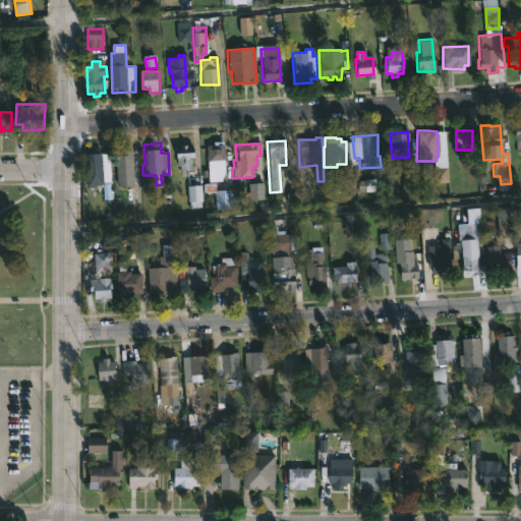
[(186,145),(186,148),(191,148),(191,157),(189,157),(190,170),(178,170),(178,165),(175,166),(175,148),(180,148),(180,145),(186,145)]
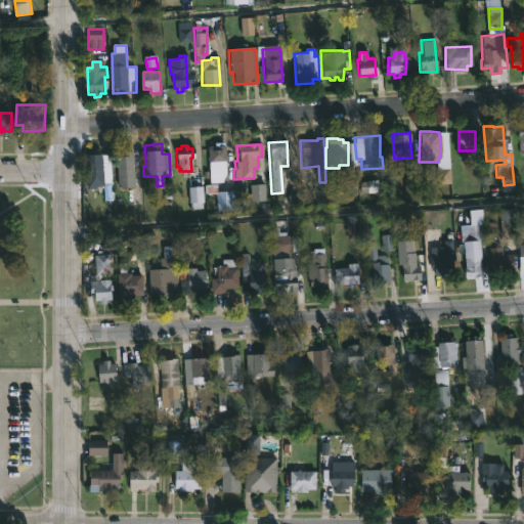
[(211,165),(227,165),(227,148),(211,148),(211,165)]
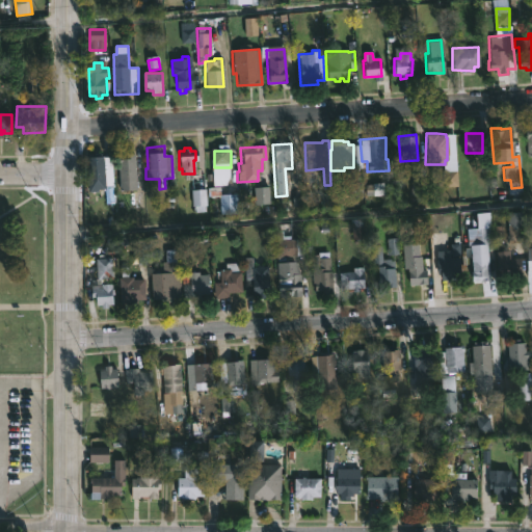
[(132,153),(133,154),(139,154),(141,185),(135,186),(135,189),(118,190),(117,164),(115,164),(114,155),(132,153)]
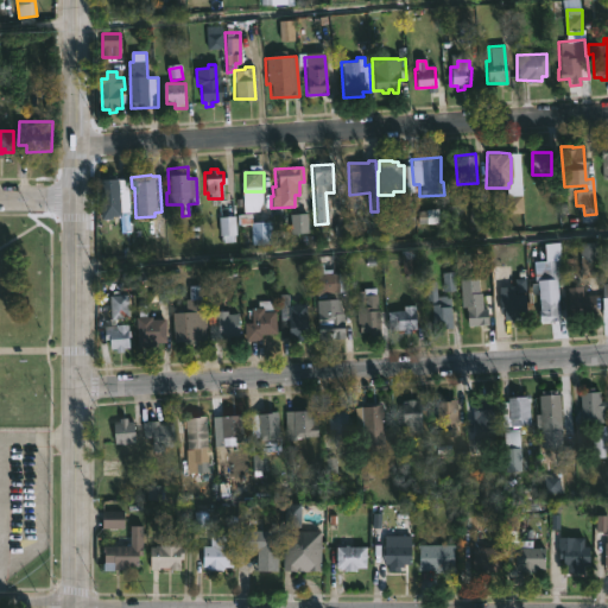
[(116,178),(118,214),(127,214),(127,225),(119,226),(119,217),(97,217),(96,179),(116,178)]
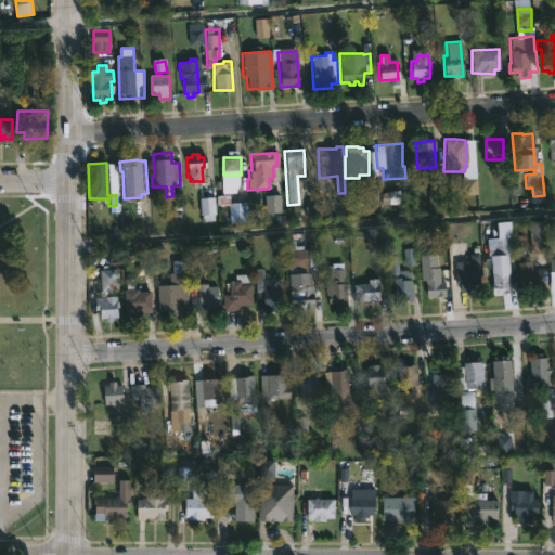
[(544,250),(530,250),(528,222),(542,221),(544,250)]
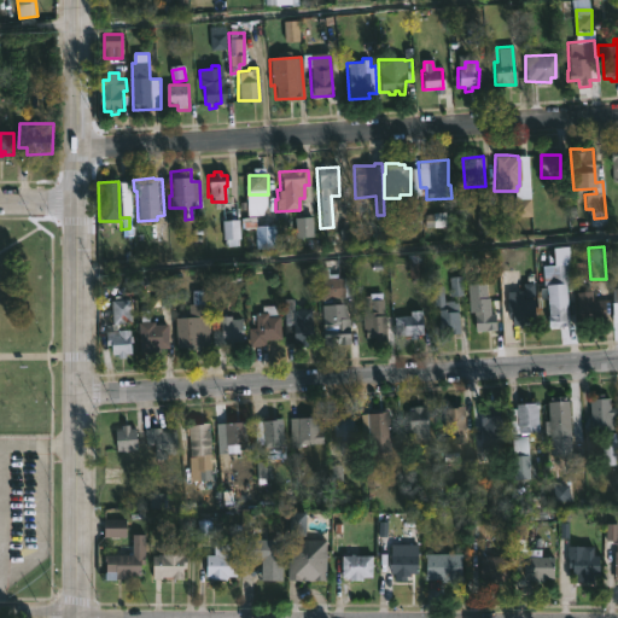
[(441,286),(443,303),(443,301),(453,301),(453,303),(456,303),(458,334),(437,333),(437,305),(432,305),(431,286),(441,286)]
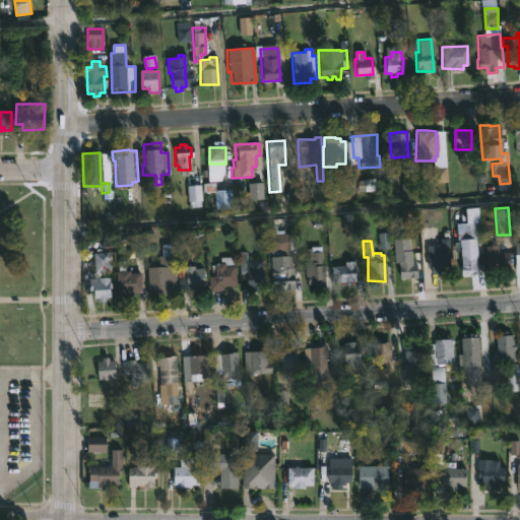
[(159,294),(147,294),(146,267),(158,267),(158,255),(160,255),(159,246),(174,245),(175,293),(159,294)]
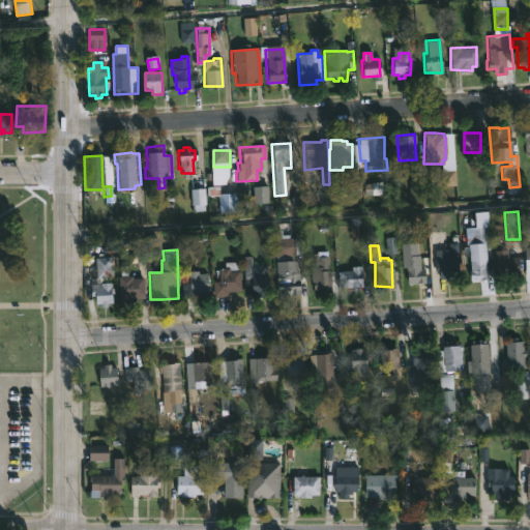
[(418,249),(419,269),(423,269),(424,283),(407,284),(406,267),(402,268),(402,256),(403,256),(403,251),(418,249)]
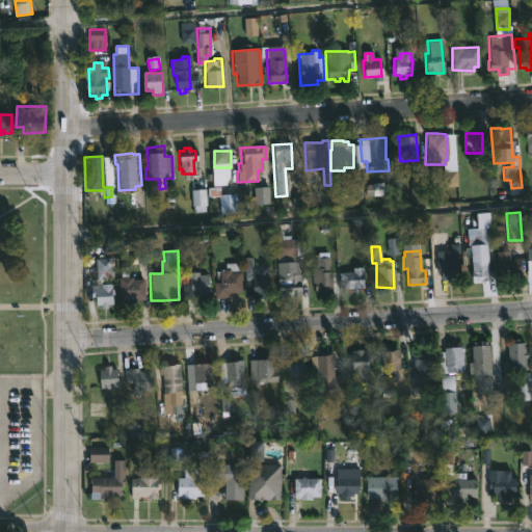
[(443,251),(444,258),(459,257),(461,277),(452,278),(452,282),(440,281),(440,273),(436,274),(435,251),(443,251)]
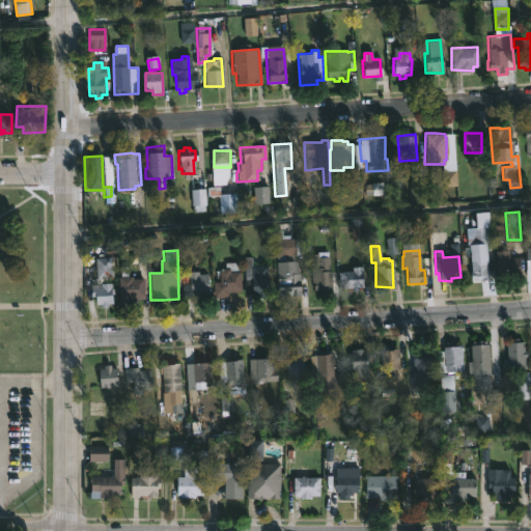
[(507,251),(508,257),(518,257),(519,273),(495,274),(495,251),(507,251)]
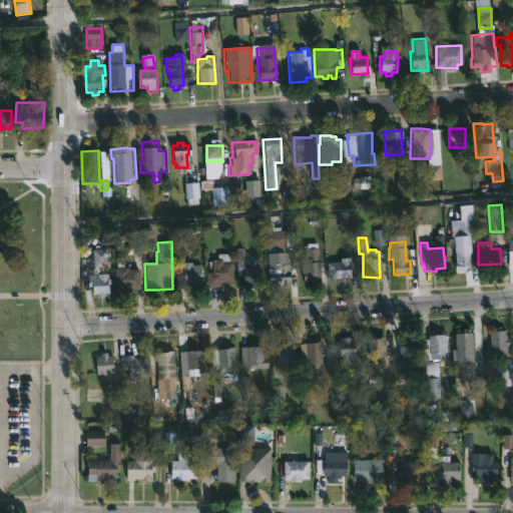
[(106,244),(106,249),(109,249),(109,270),(94,270),(94,249),(101,249),(101,244),(106,244)]
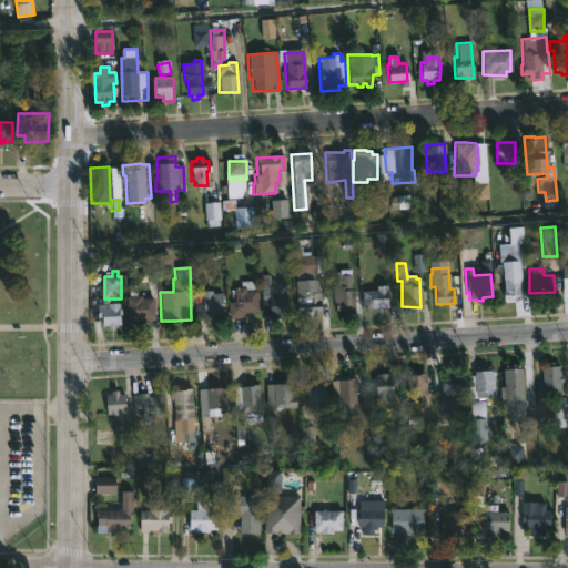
[(515,271),(516,280),(521,280),(523,300),(503,301),(503,271),(515,271)]
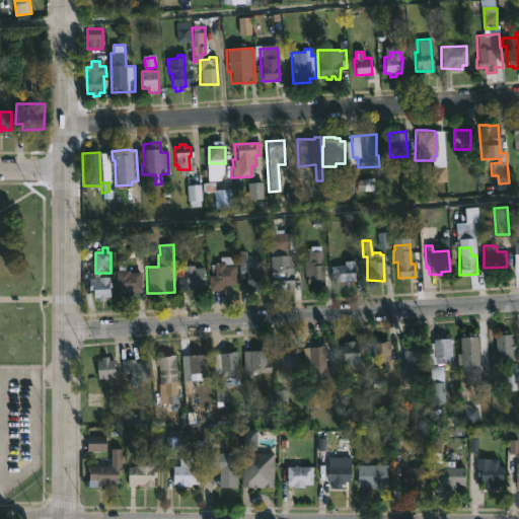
[(246,250),(246,260),(261,260),(262,287),(257,287),(257,290),(250,291),(250,288),(239,288),(237,250),(246,250)]
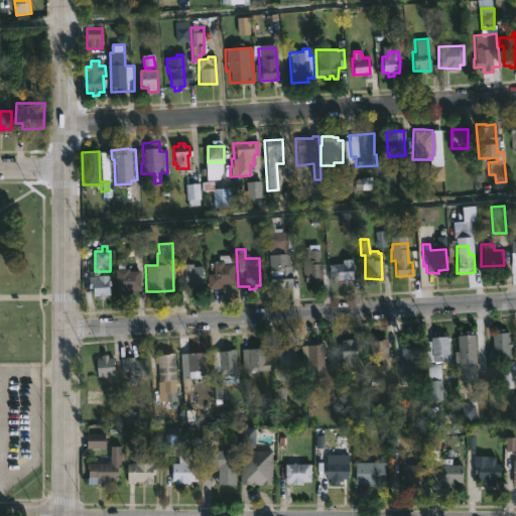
[(231,254),(234,283),(221,284),(221,289),(211,290),(211,287),(207,287),(206,274),(213,274),(212,261),(218,261),(218,255),(231,254)]
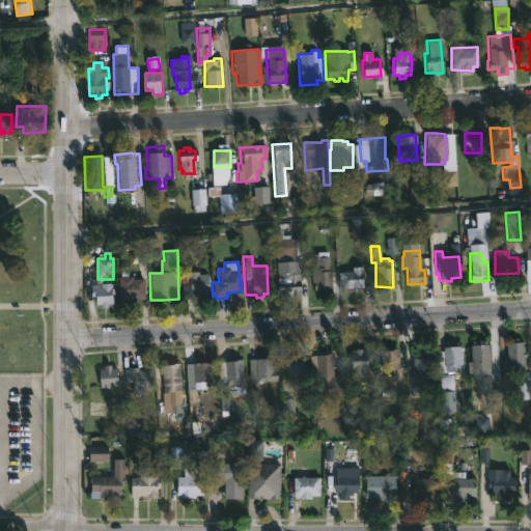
[(127,267),(127,277),(131,277),(131,279),(143,279),(143,302),(118,303),(117,277),(119,277),(119,267),(127,267)]
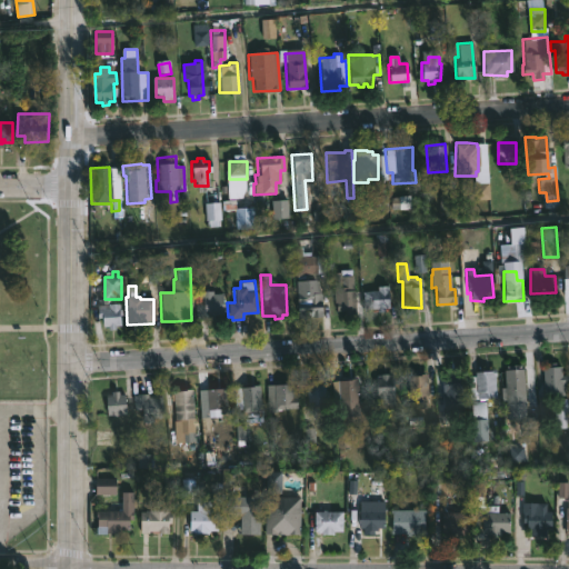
[(382,308),(383,312),(377,312),(377,309),(362,309),(361,291),(376,290),(376,286),(387,286),(388,308),(382,308)]
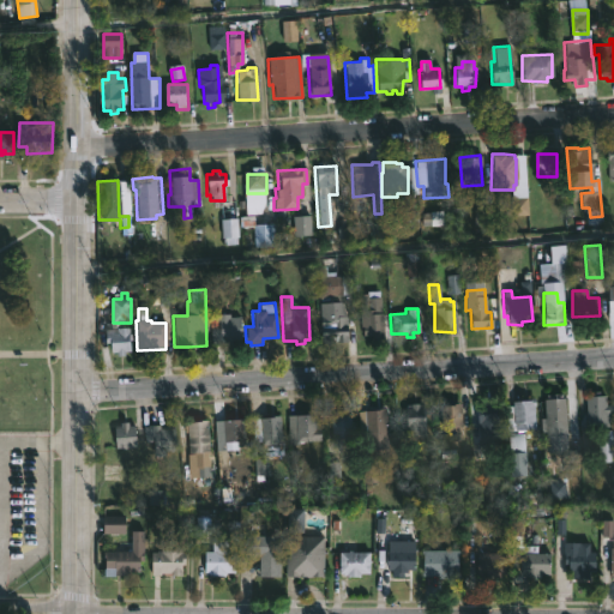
[(341,311),(341,315),(345,315),(345,337),(339,337),(339,341),(331,341),(331,337),(325,337),(325,326),(319,326),(319,315),(327,315),(327,311),(341,311)]
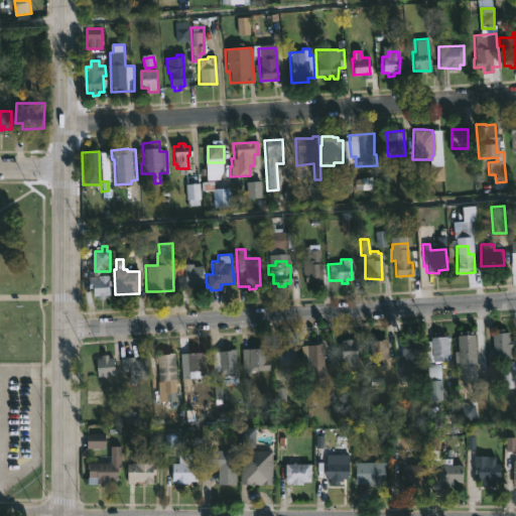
[(315,261),(315,263),(320,263),(320,282),(304,282),(304,261),(315,261)]
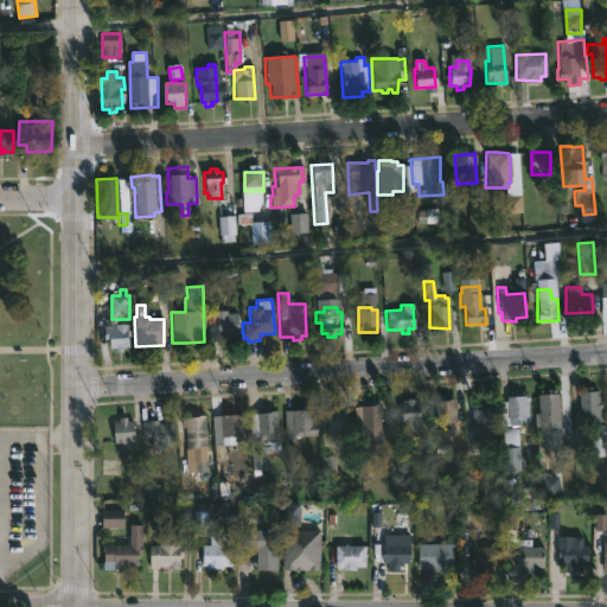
[(213,308),(215,311),(225,311),(225,313),(236,313),(237,333),(221,334),(221,342),(208,342),(204,308),(213,308)]
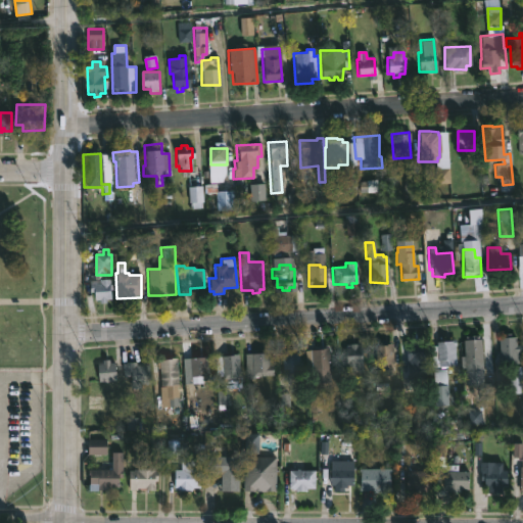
[(107,279),(109,299),(105,299),(105,302),(98,303),(98,300),(93,300),(92,292),(89,292),(88,280),(107,279)]
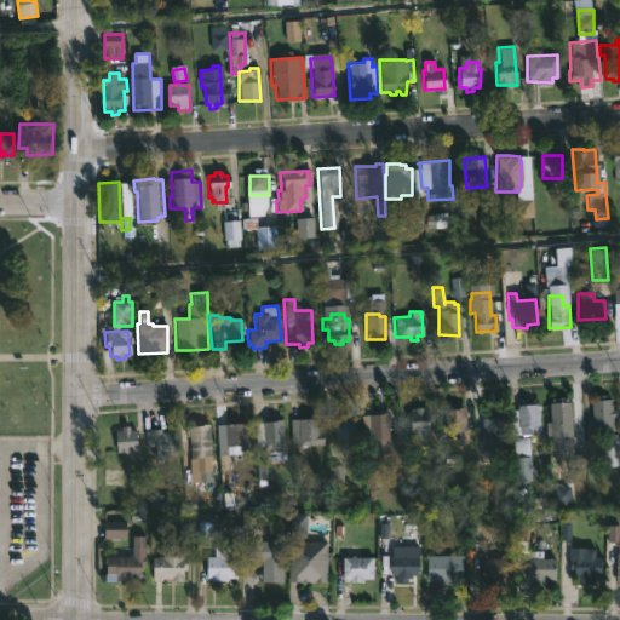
[(604,395),(604,400),(610,400),(612,409),(618,408),(616,431),(610,431),(610,434),(592,432),(590,401),(596,400),(596,395),(604,395)]
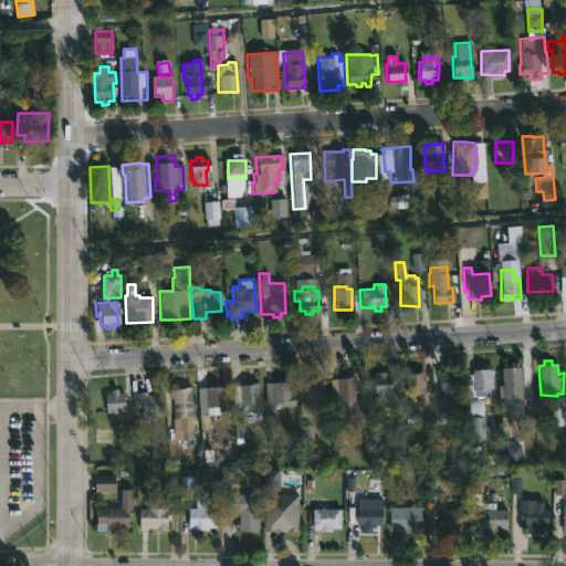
[(516,363),(516,367),(520,367),(521,397),(502,398),(501,367),(503,367),(502,364),(516,363)]
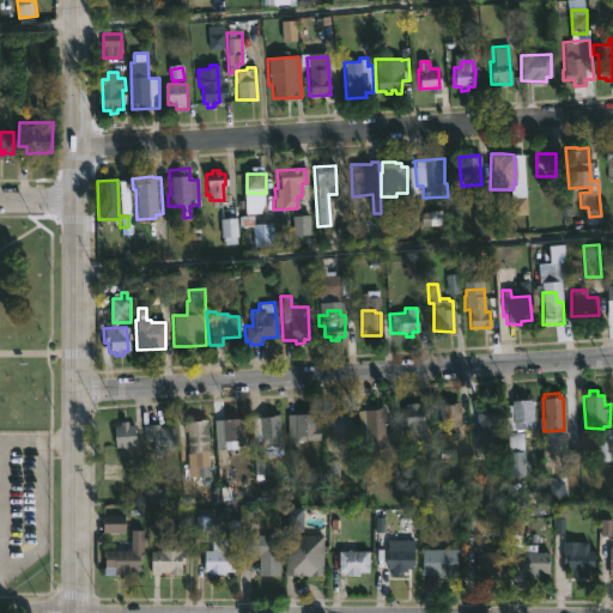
[(532,405),(533,429),(521,429),(522,431),(515,432),(511,420),(504,420),(504,406),(510,405),(510,400),(533,398),(533,405),(532,405)]
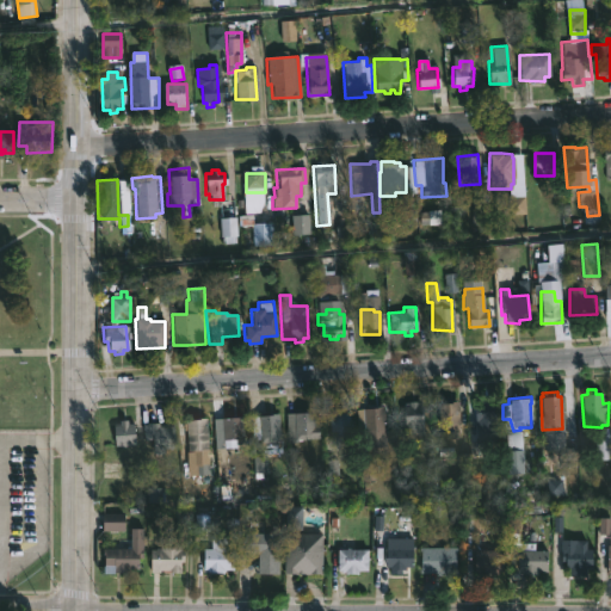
[(495,429),(473,430),(471,400),(494,399),(495,429)]
